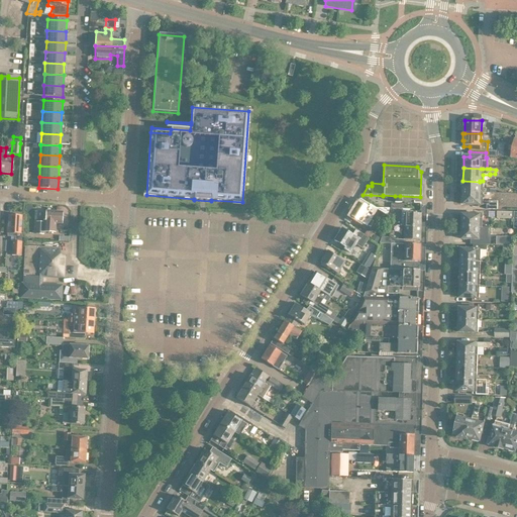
[(482,193),(489,193),(489,189),(483,188),(483,181),(480,181),(480,182),(462,181),(462,193),(480,194),(482,194),(482,193)]
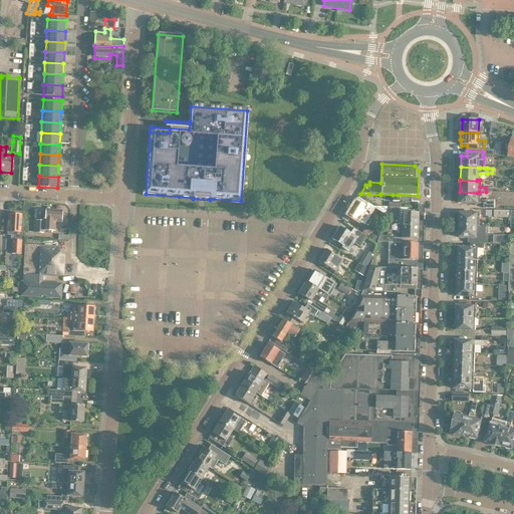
[(479,193),(477,193),(460,192),(460,204),(479,205),(479,199),(479,193)]
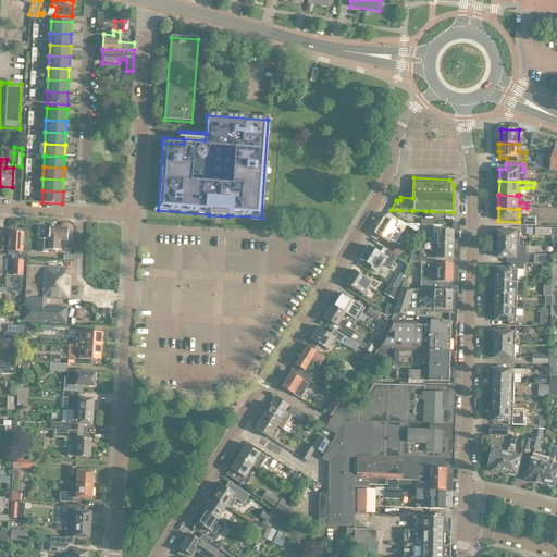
[(388,215),(376,233),(387,239),(392,233),(400,238),(405,232),(403,231),(405,226),(396,221),(397,221),(388,215)]
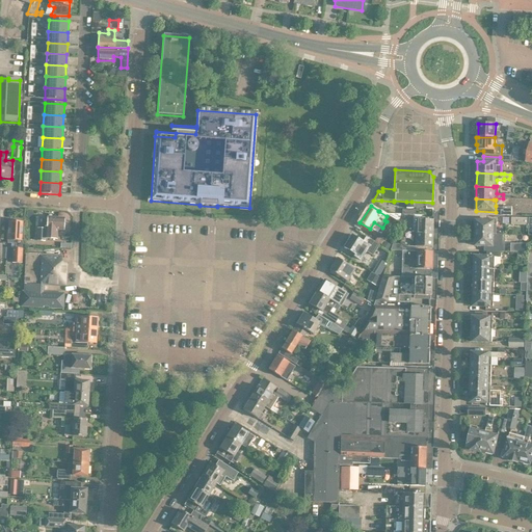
[(511,216),(511,209),(511,207),(502,207),(502,211),(500,211),(500,216),(511,216)]
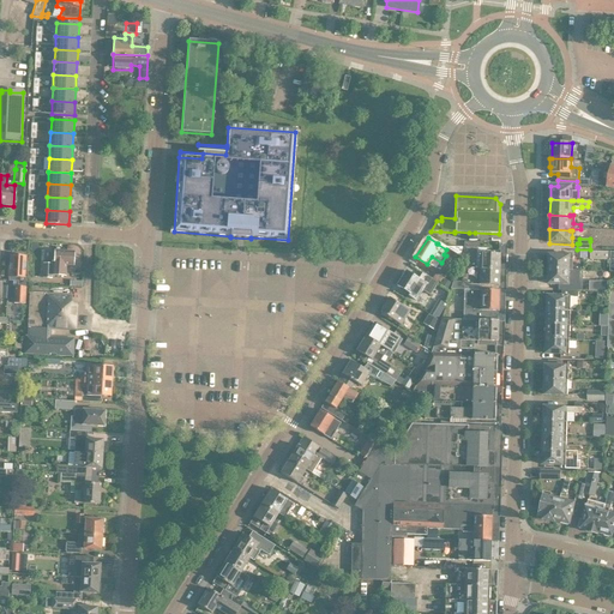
[(42,280),(50,280),(52,275),(61,275),(62,266),(73,266),(73,253),(54,252),(54,265),(52,265),(50,265),(43,264),(42,280)]
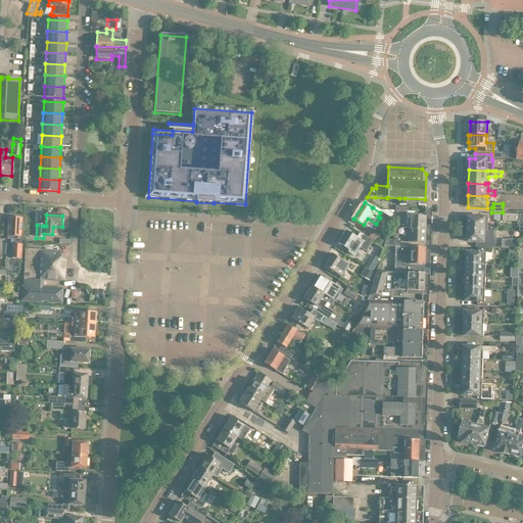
[(407,224),(407,230),(425,230),(425,217),(408,217),(408,224),(407,224)]
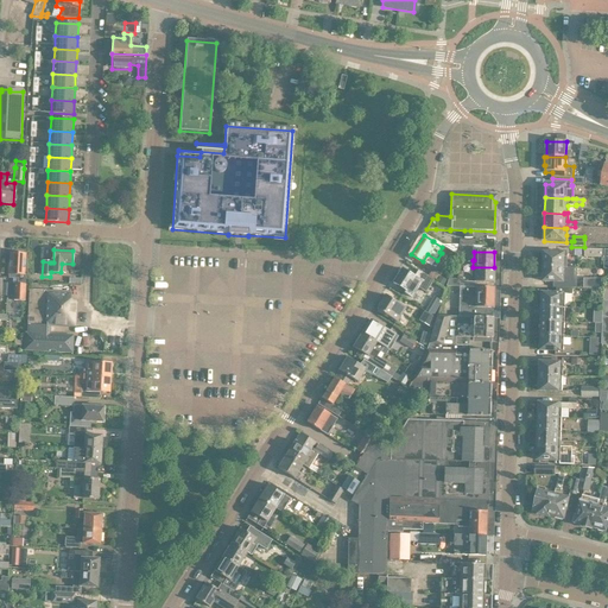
[(562,268),(567,268),(567,254),(565,254),(565,253),(543,253),(542,267),(562,268)]
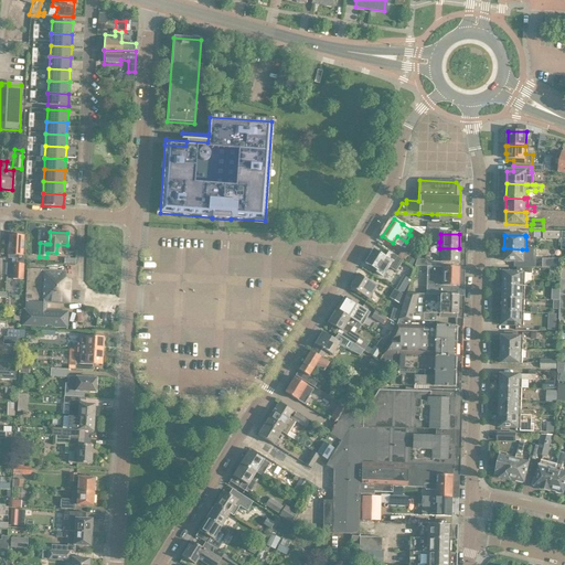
[(8,246),(7,246),(6,256),(8,256),(7,259),(16,259),(16,265),(13,265),(12,280),(22,280),(22,265),(23,265),(23,256),(22,256),(23,237),(9,236),(8,246)]
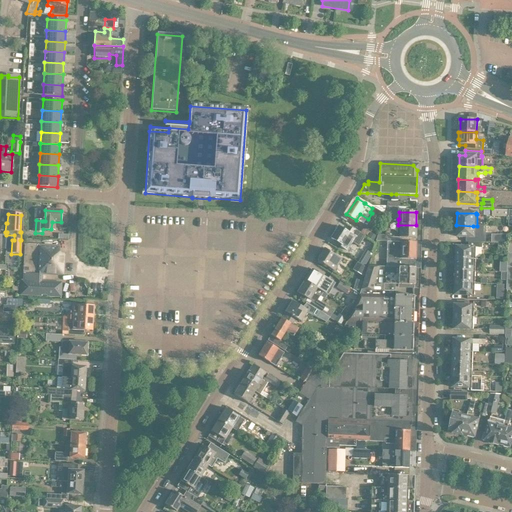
[(366,236),(369,231),(356,223),(353,228),(366,236)]
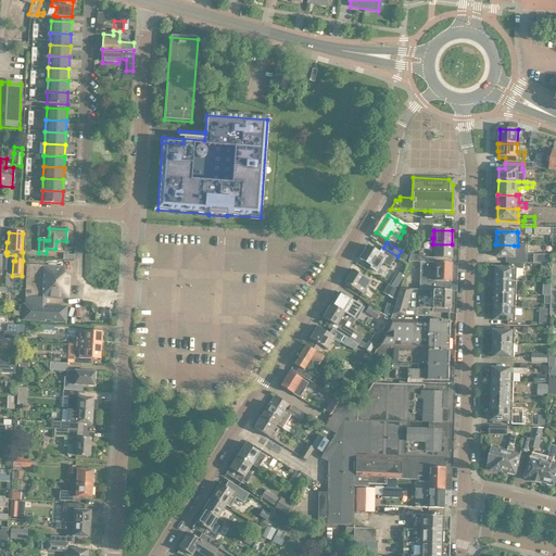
[(409,255),(408,262),(420,263),(420,257),(451,260),(452,244),(432,244),(419,243),(419,255),(409,255)]
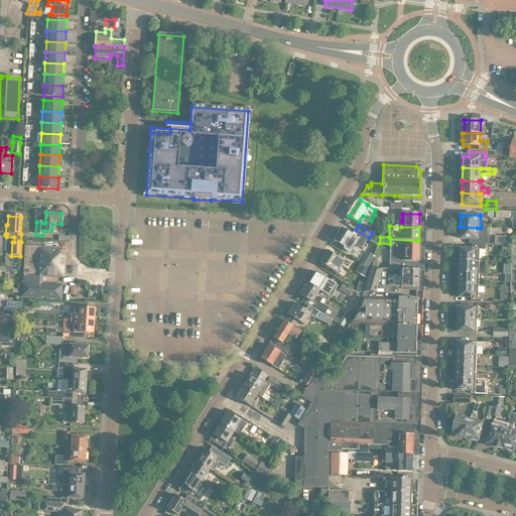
[(480,245),(490,245),(490,240),(488,240),(488,234),(481,234),(481,228),(477,228),(460,227),(460,239),(480,240),(480,245)]
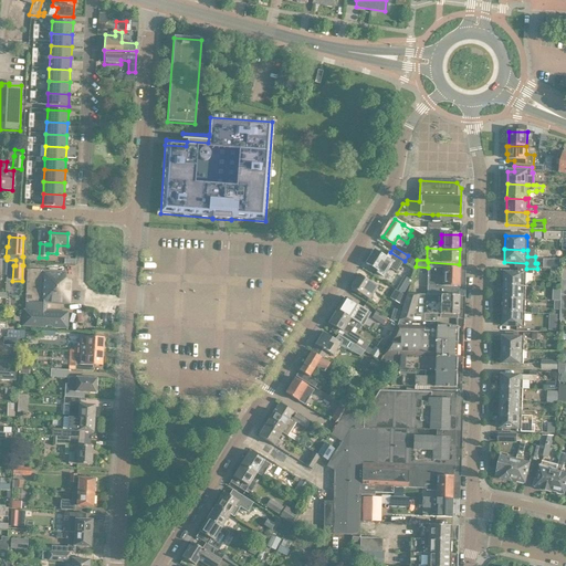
[(377,271),(375,272),(384,278),(388,270),(391,271),(396,274),(402,263),(388,254),(386,258),(374,251),(366,264),(377,271)]
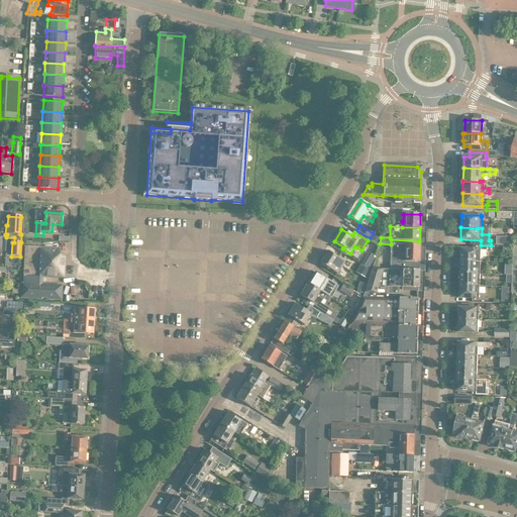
[(376,243),(379,238),(374,235),(371,240),(376,243)]
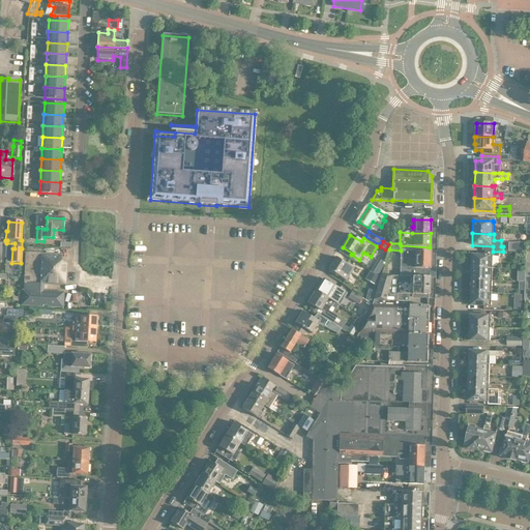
[(507,252),(518,252),(525,253),(525,243),(508,243),(507,252)]
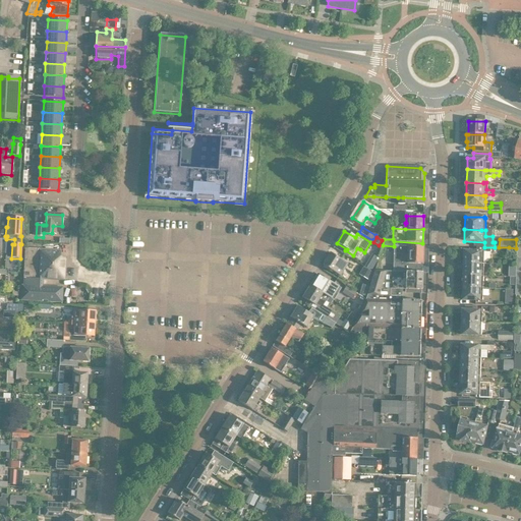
[(421,272),(422,247),(408,246),(407,254),(407,266),(393,266),(393,272),(403,272),(421,272)]
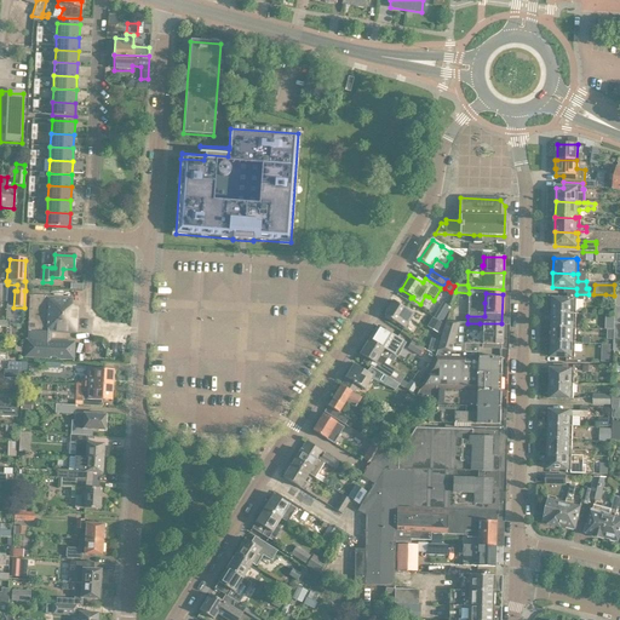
[(51,333),(78,336),(79,309),(72,309),(72,299),(30,297),(28,332),(29,332),(29,340),(26,340),(24,359),(50,360),(50,357),(57,357),(57,360),(74,361),(75,343),(51,342),(51,333)]
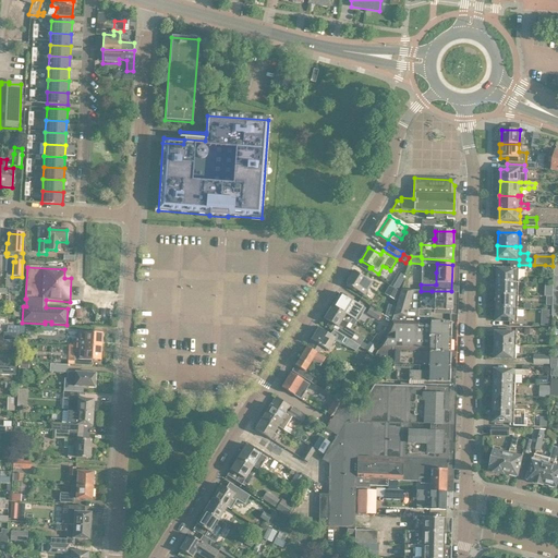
[(497,270),(497,283),(518,283),(518,279),(520,279),(522,279),(524,278),(524,270),(497,270)]
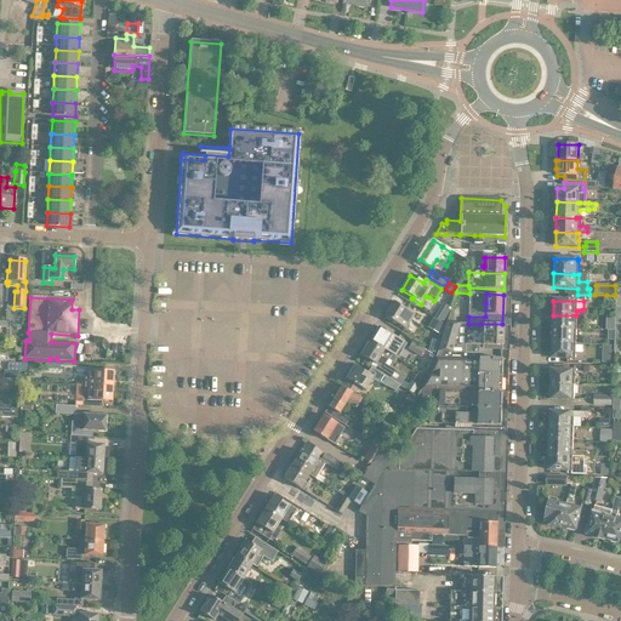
[(394,302),(385,317),(398,324),(405,329),(411,322),(415,315),(406,309),(394,302)]
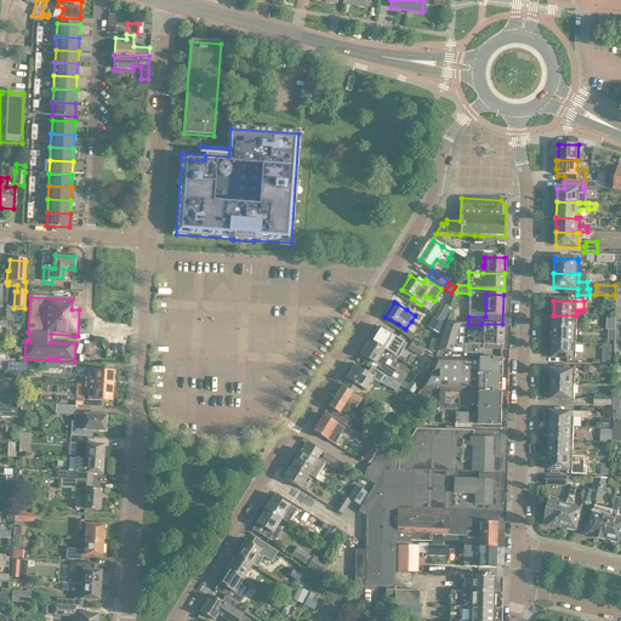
[(442,323),(450,308),(443,303),(434,318),(442,323)]
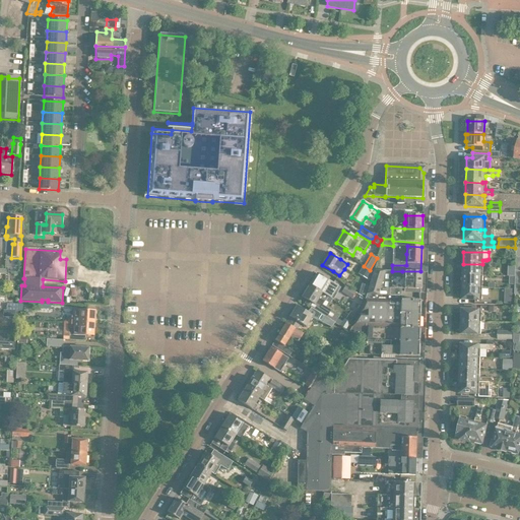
[(393,254),(392,265),(406,265),(406,254),(393,254)]
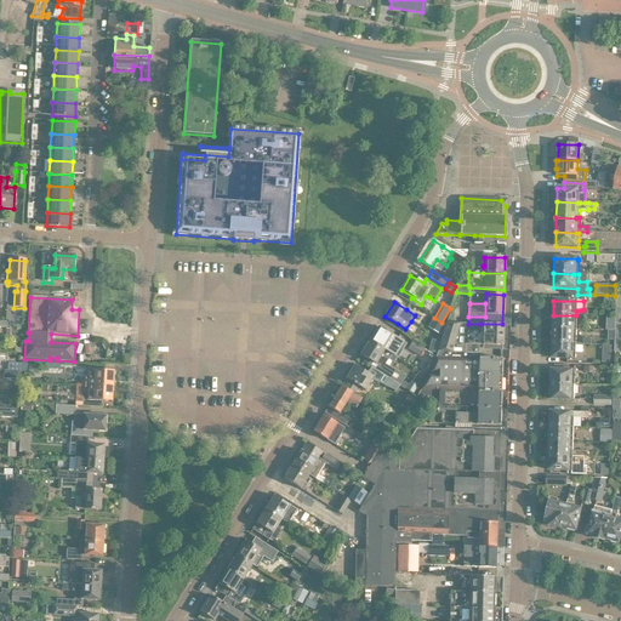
[(552,330),(575,330),(576,315),(553,315),(552,330)]
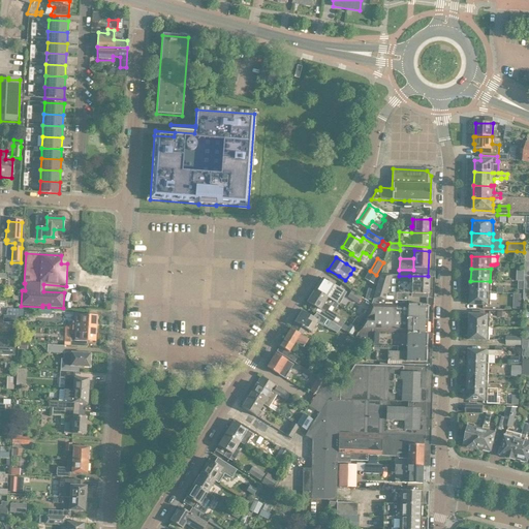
[(369,271),(364,279),(373,284),(378,276),(376,275),(370,271),(369,271)]
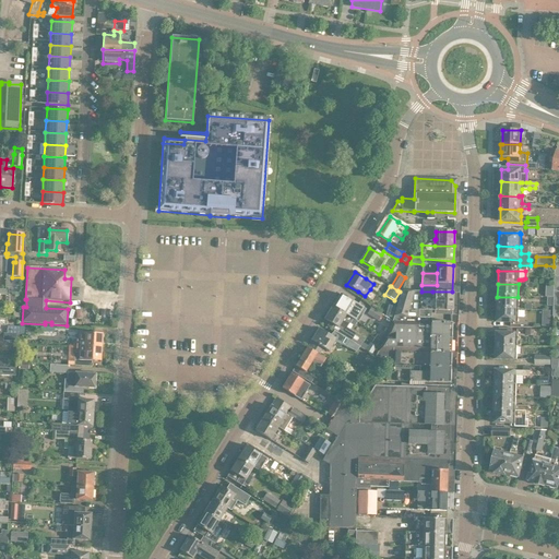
[(452,292),(432,292),(421,292),(402,290),(394,317),(452,319),(452,292)]
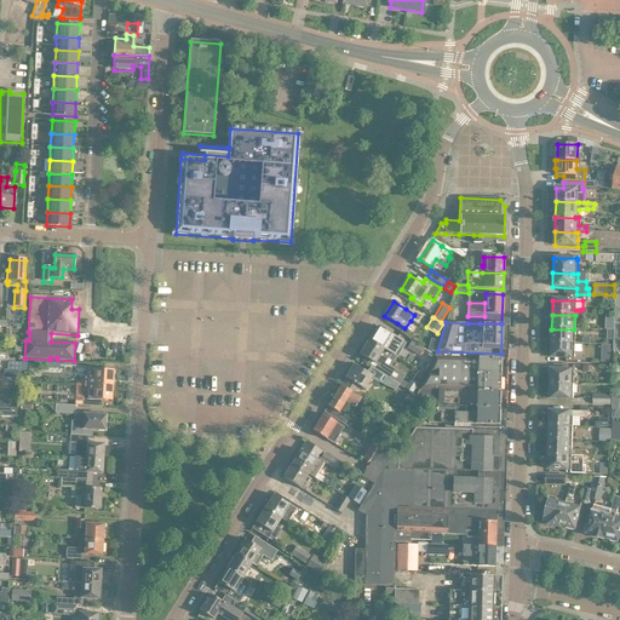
[(378,326),(369,340),(384,350),(390,340),(392,336),(378,326)]
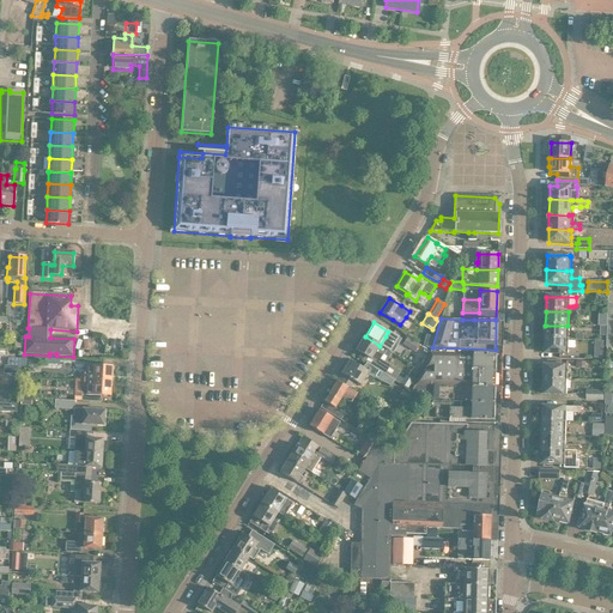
[(568,340),(568,326),(545,326),(545,339),(568,340)]
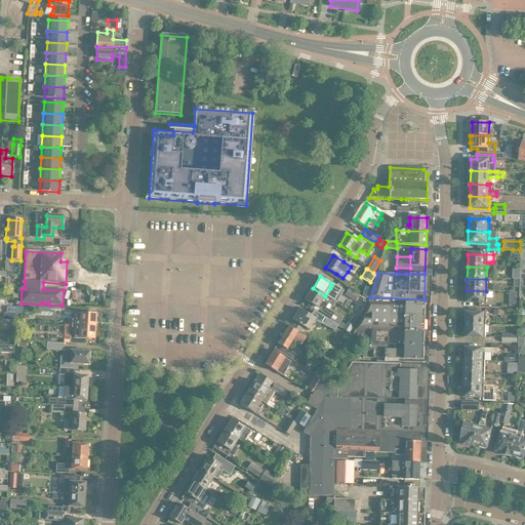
[(371,289),(365,287),(362,297),(368,299),(371,289)]
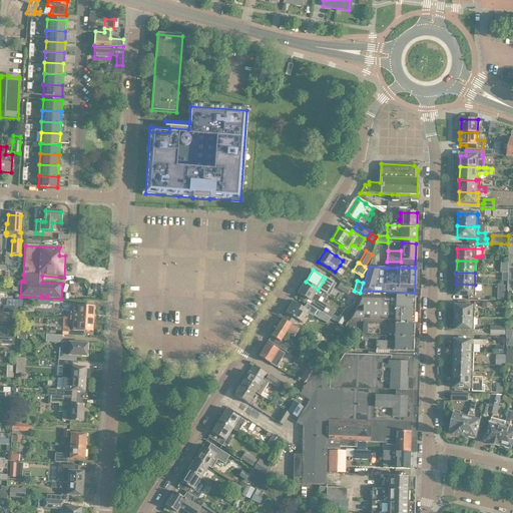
[(306,282),(298,293),(304,297),(301,301),(306,304),(329,319),(332,314),(334,311),(326,306),(323,307),(321,306),(324,300),(325,300),(327,296),(318,290),(306,282)]
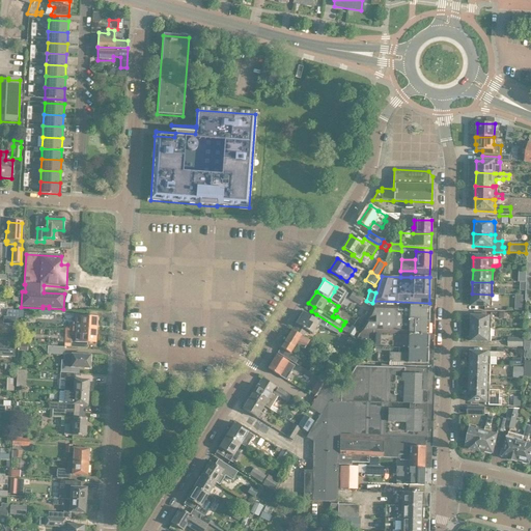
[(363,299),(352,291),(347,299),(358,306),(363,299)]
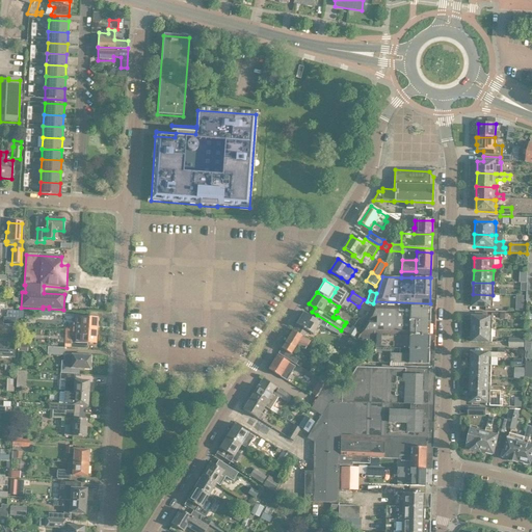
[(472,307),(491,308),(493,308),(493,295),(473,294),(472,307)]
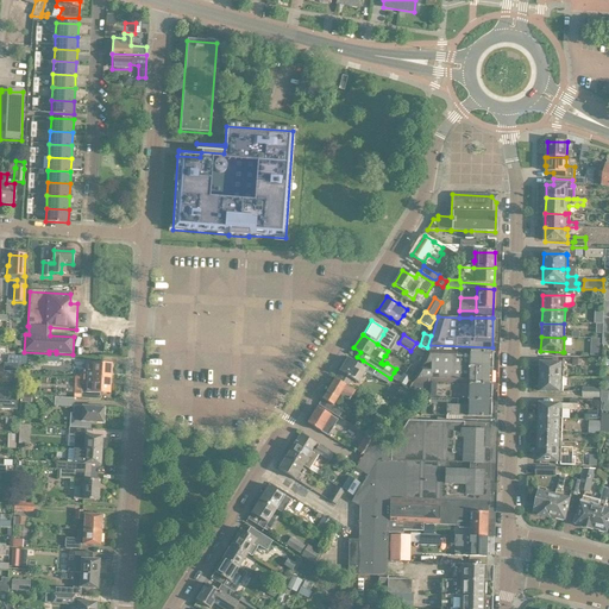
[(429,345),(427,350),(425,358),(424,364),(412,382),(429,383),(491,385),(493,347),(429,345)]
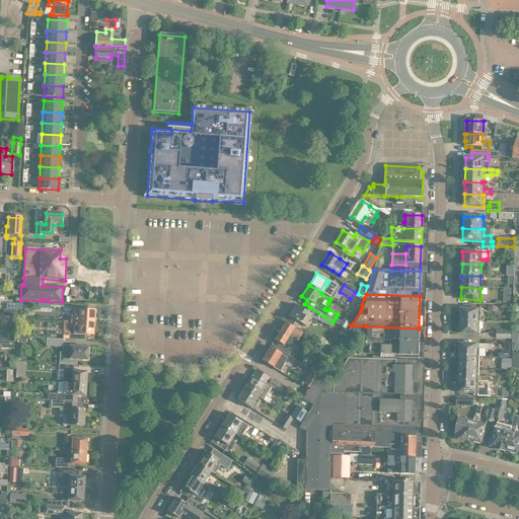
[(510,305),(510,296),(502,296),(502,305),(510,305)]
